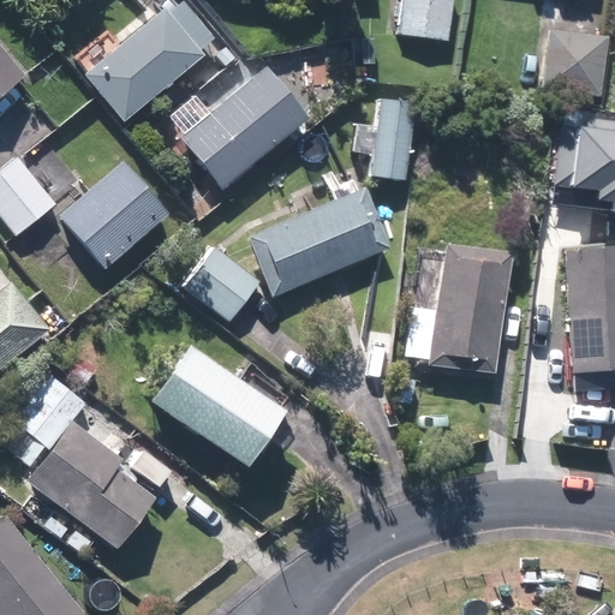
[(449,0),(401,0),(400,35),(447,37),(449,0)]
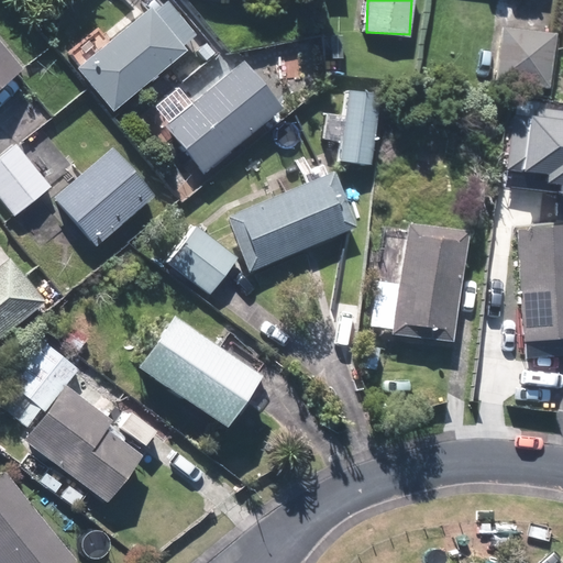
[(167,1),(156,12),(150,4),(79,70),(118,111),(188,45),(185,42),(196,32),(167,1)]
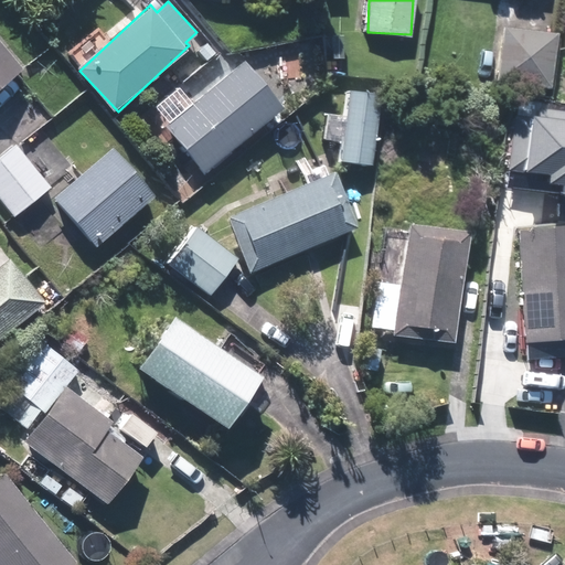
[(555,32),(501,27),(496,83),(550,88),(555,32)]
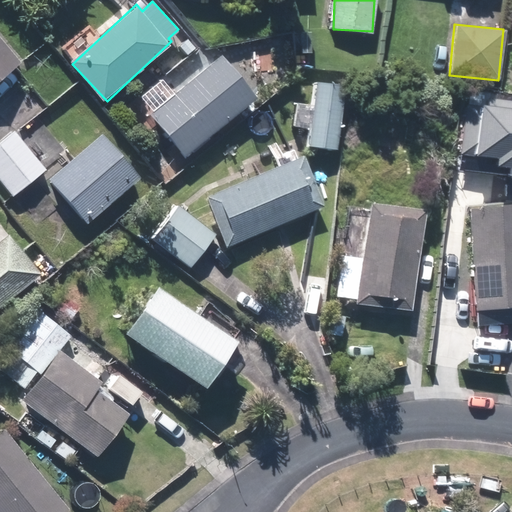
[(0,76),(19,62),(0,38),(0,76)]
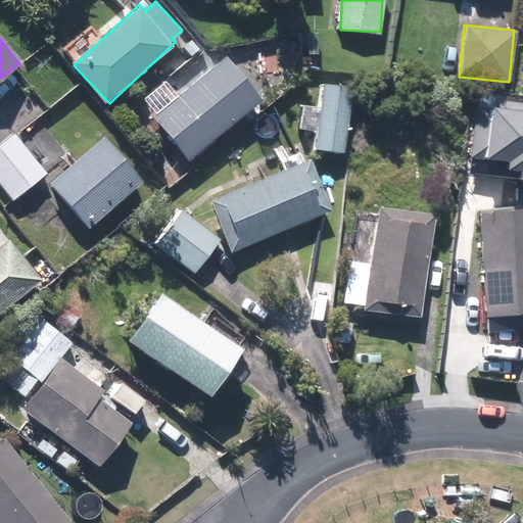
[(265,97),(225,53),(154,117),(194,160),(265,97)]
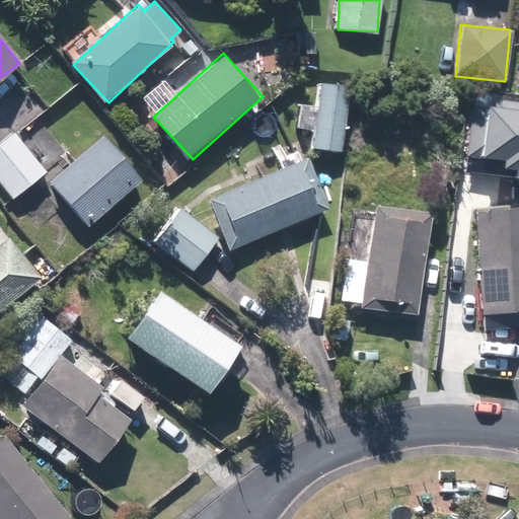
[(314,102),(299,101),(297,126),(312,127),(311,143),(343,146),(348,84),(316,81),(314,102)]
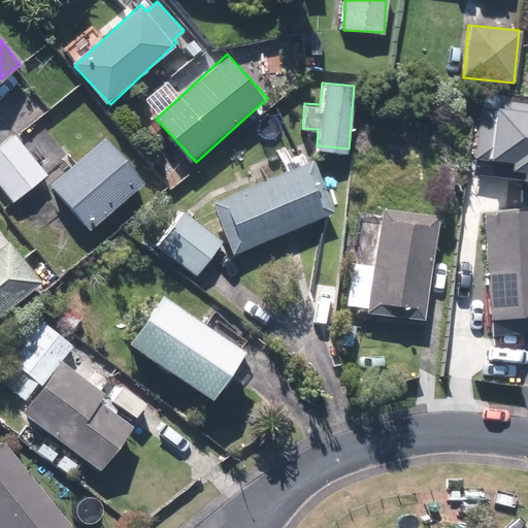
[(482,127),(477,158),(518,163),(516,171),(527,172),(527,178),(527,183),(527,182),(527,104),(500,101),(496,129),(482,127)]
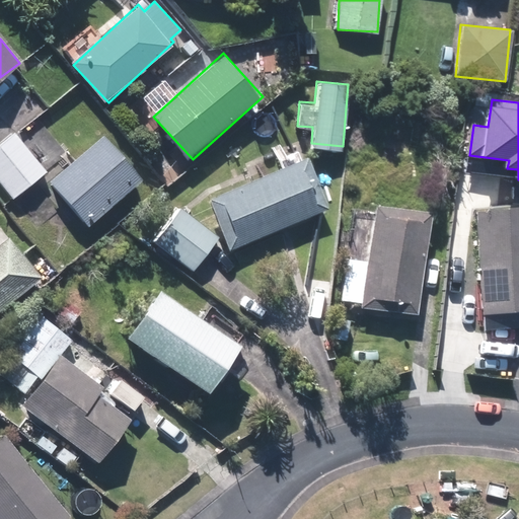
[(47,169),(13,132),(0,143),(0,180),(14,198),(47,169)]
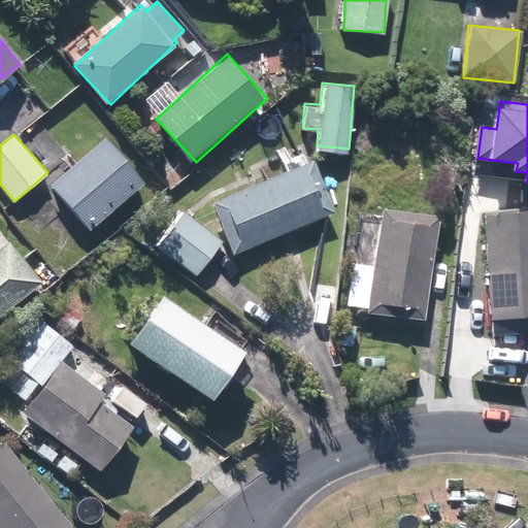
[(144,177),(106,134),(50,185),(88,228),(144,177)]
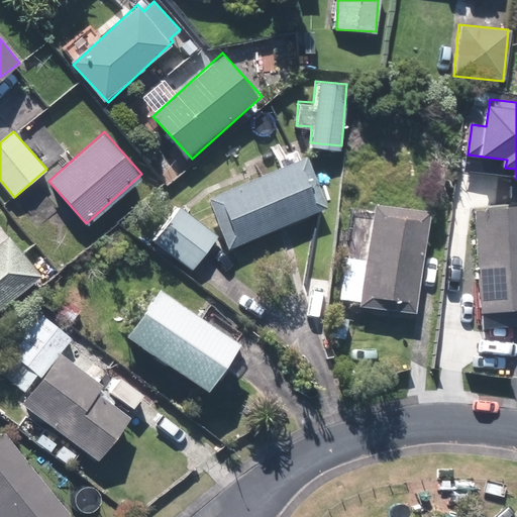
[(301,158),(208,196),(230,250),(324,211),(301,158)]
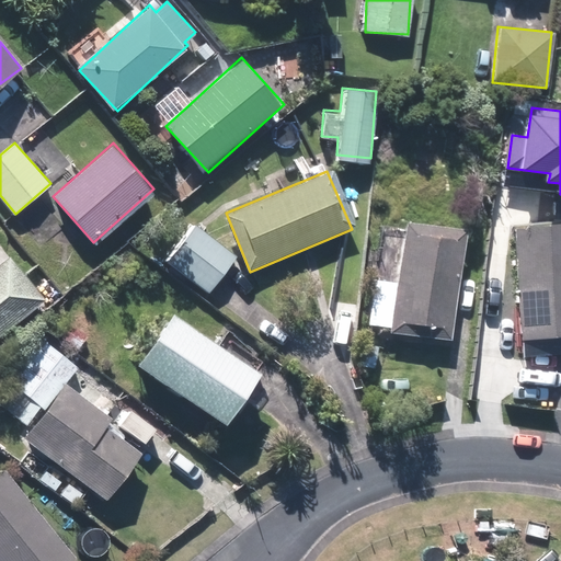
[(405,218),(397,283),(374,281),(368,321),(391,324),(390,331),(453,339),(468,227),(405,218)]
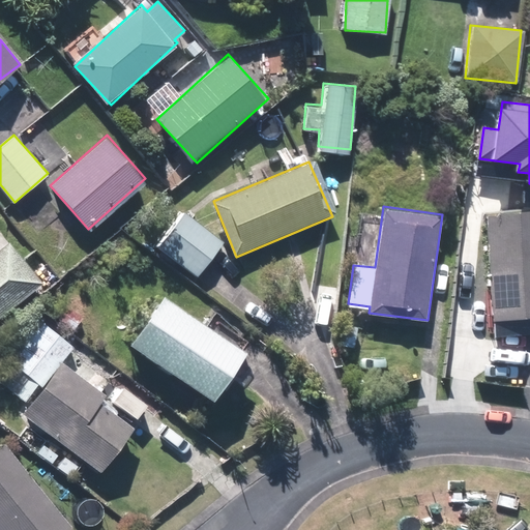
[(529,210),(484,214),(495,340),(529,336),(529,210)]
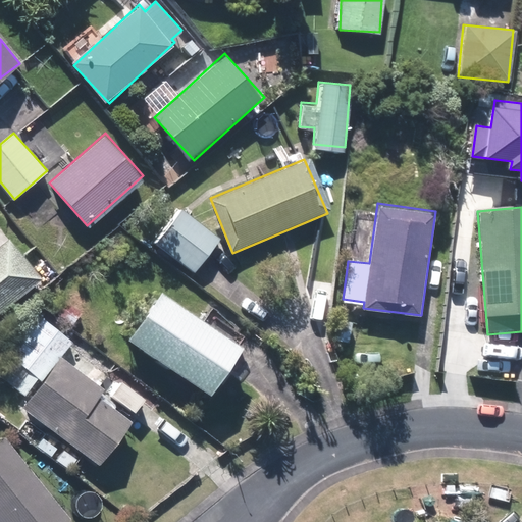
[(220,238),(184,209),(158,241),(195,270),(220,238)]
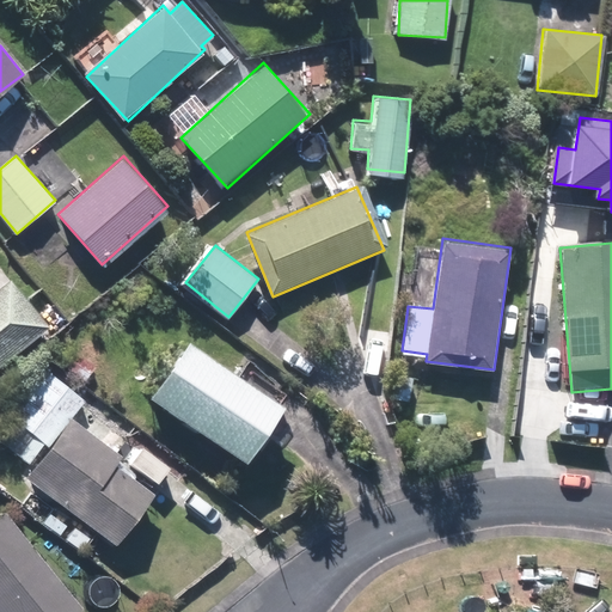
[(0,369),(47,334),(6,283),(0,287),(0,369)]
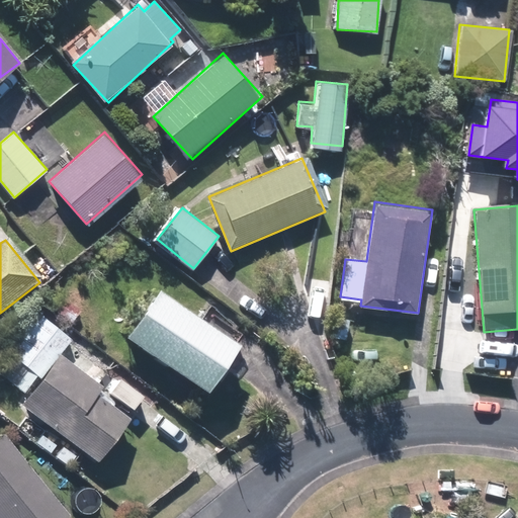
[(242,340),(159,284),(124,335),(206,391),(242,340)]
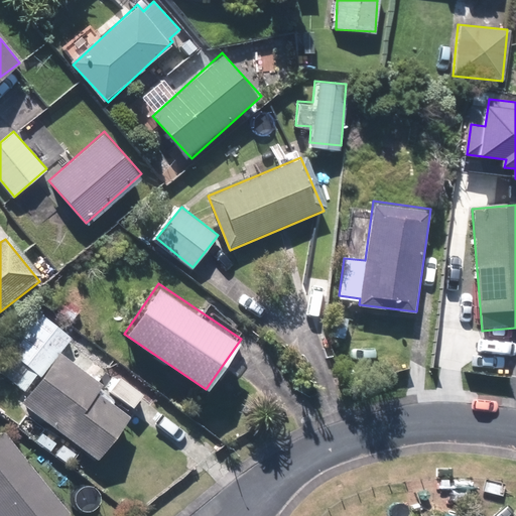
[(3,374),(29,393),(22,403),(100,457),(129,414),(99,393),(106,382),(59,350),(72,333),(42,311),(37,318),(23,308),(0,342),(0,345),(15,356),(3,374)]
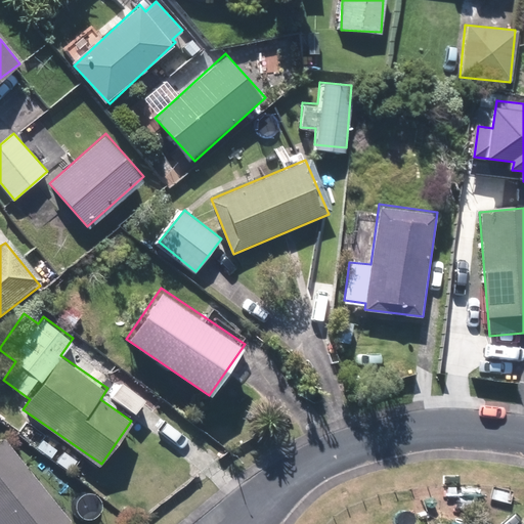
[(0,522),(1,523),(66,523),(73,519),(6,438),(0,442),(0,522)]
